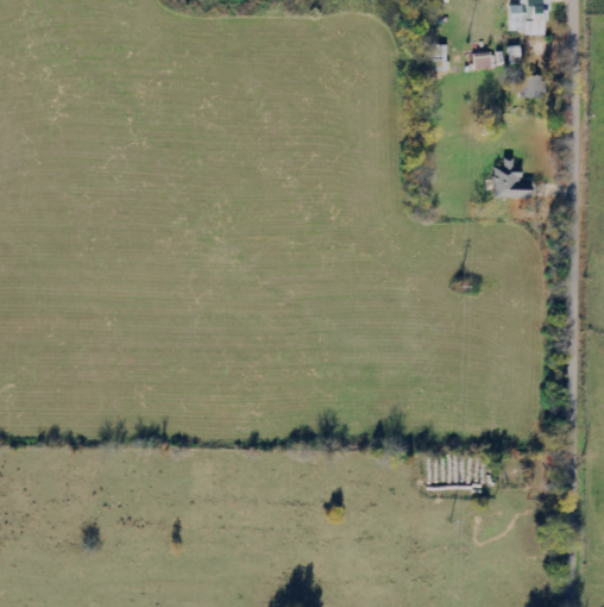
[(546,35),(546,6),(528,6),(527,0),(518,0),(520,5),(508,5),(508,30),(524,30),(524,35),(546,35)]
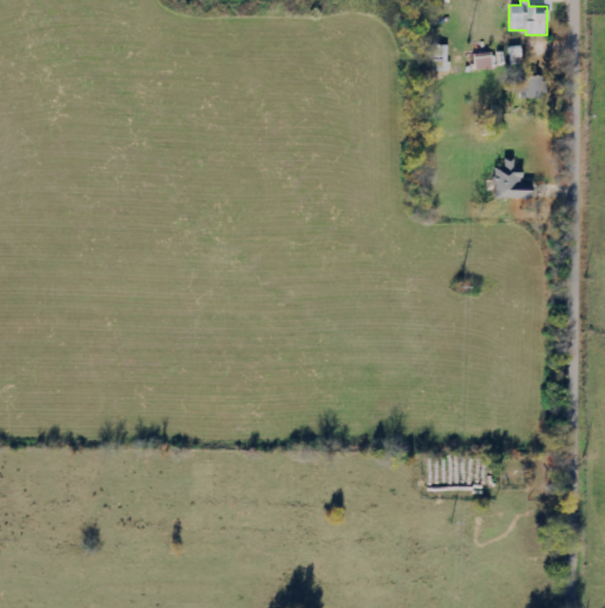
[(429,45),(429,60),(447,60),(447,45),(429,45)]
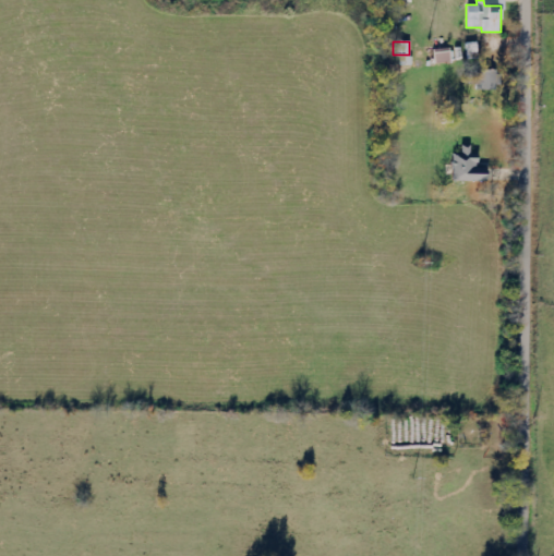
[(435,62),(450,61),(449,48),(434,48),(435,62)]
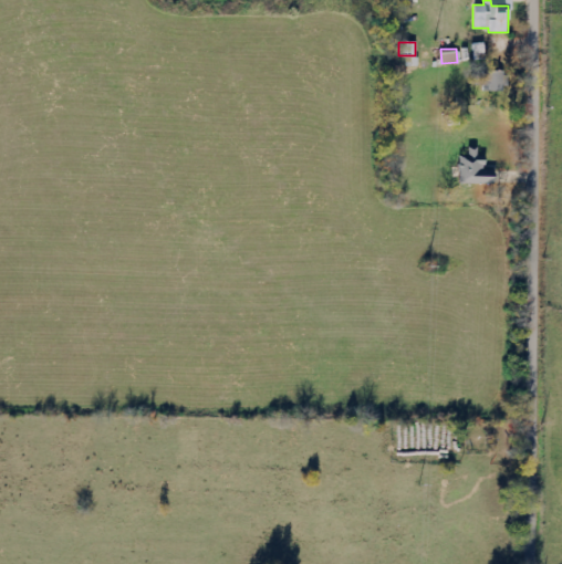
[(506,91),(506,70),(482,70),(481,91),(506,91)]
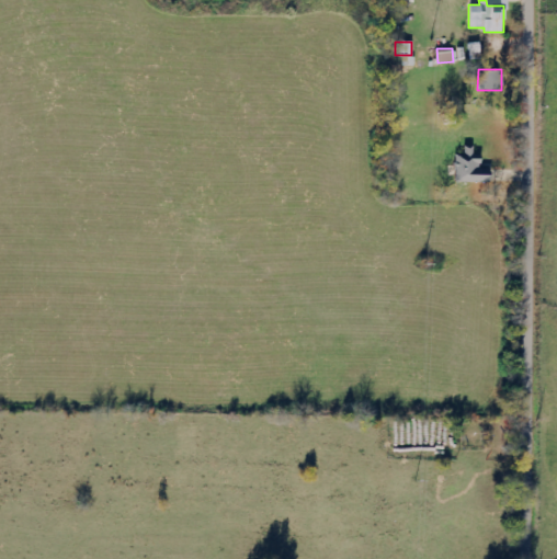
[(455,181),(492,181),(492,167),(482,167),(482,157),(474,157),(474,148),(455,149),(455,181)]
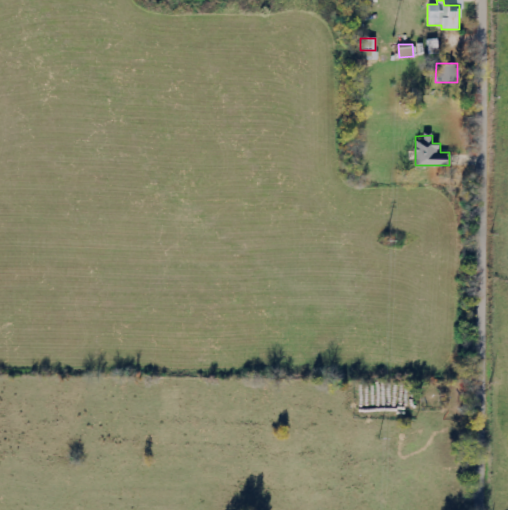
All buildings are outlined.
